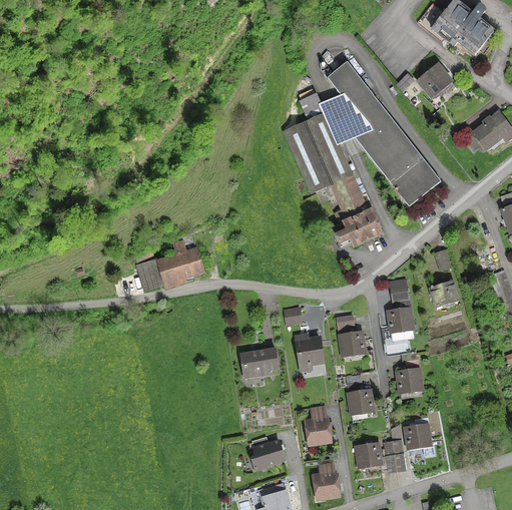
[(433,2),(418,21),(443,41),(445,37),(454,45),(458,40),(475,53),(494,30),(479,17),(485,9),(484,7),(482,6),(480,5),(478,7),(473,3),(468,9),(457,0),(453,0),(444,12),(433,2)]
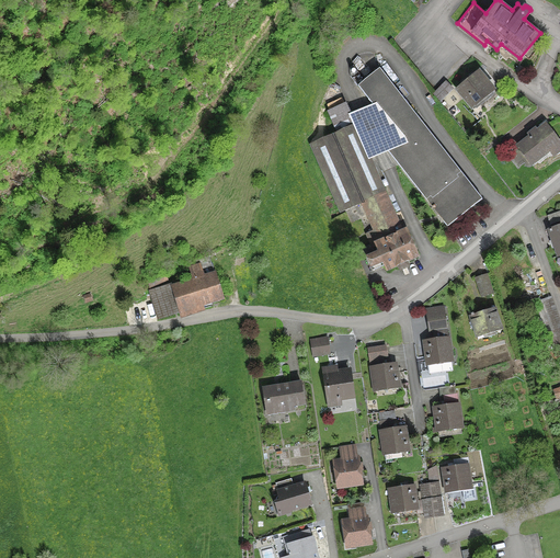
[(447,225),(482,197),(380,66),(358,83),(399,135),(386,146),(447,225)]
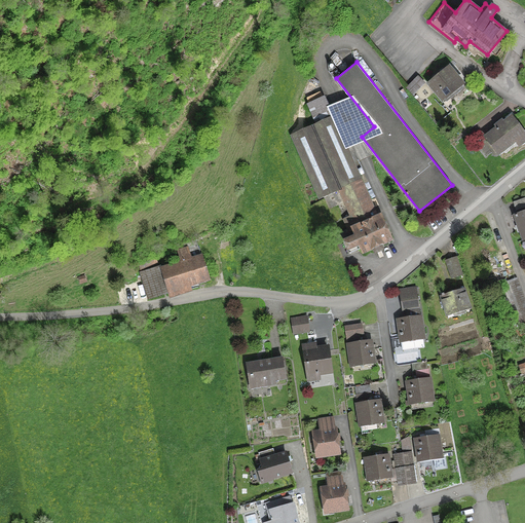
[(443,99),(463,82),(448,65),(428,81),(443,99)]
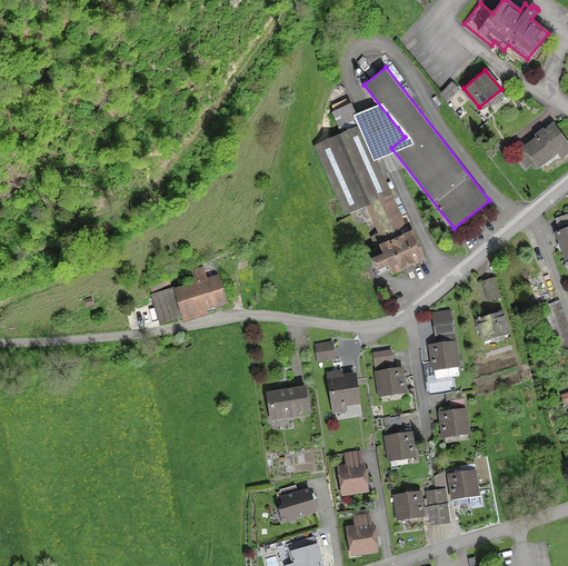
[(440,92),(446,100),(459,87),(452,81),(440,92)]
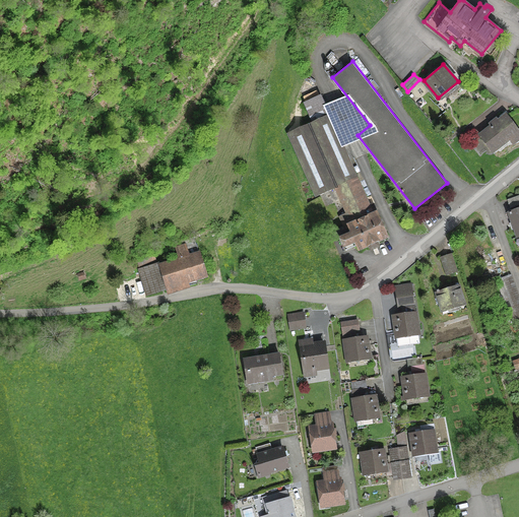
[(373,213),(320,94),(306,101),(315,120),(289,131),(317,194),(336,186),(347,211),(340,214),(345,225),(337,230),(343,244),(354,239),(359,248),(388,236),(377,211),(373,213)]
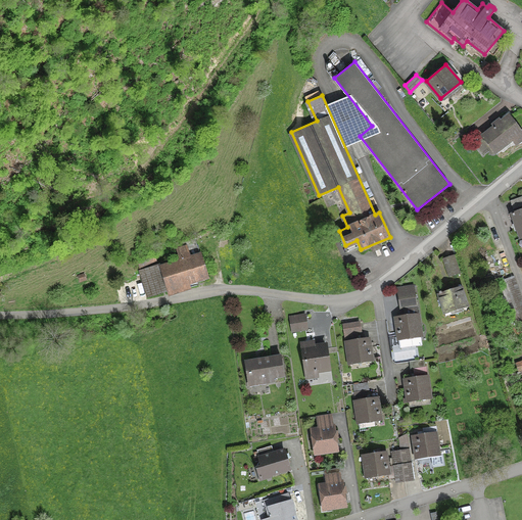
[(521,131),(509,114),(500,122),(497,119),(492,123),(494,126),(483,135),(495,150),(521,131)]
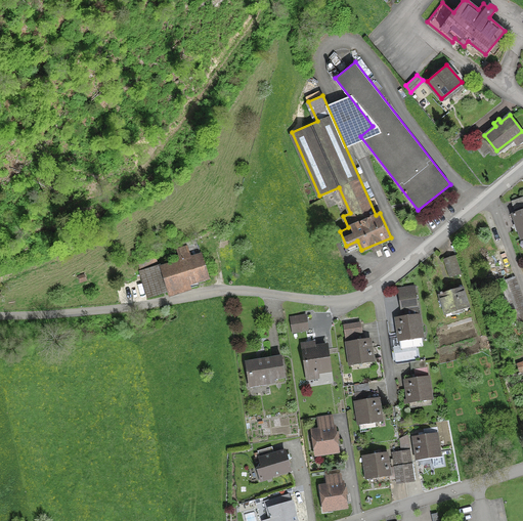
[(522,194),(512,200),(515,207),(522,203),(522,194)]
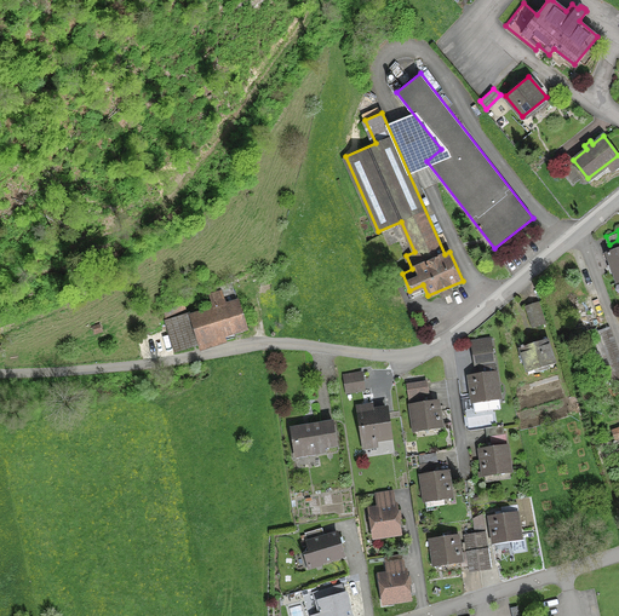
[(618,247),(607,252),(617,280),(618,278),(618,247)]
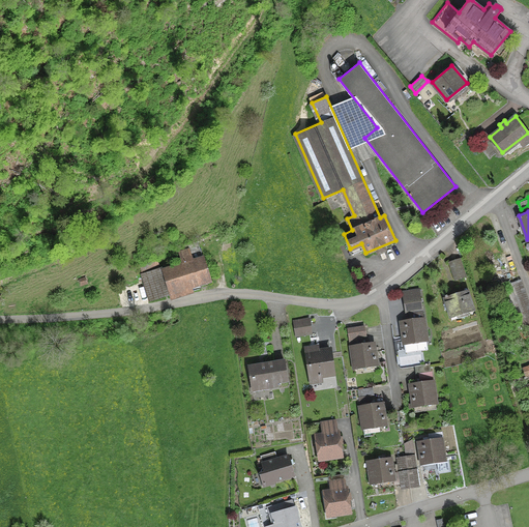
[(150,298),(210,280),(202,256),(190,260),(187,251),(180,253),(183,262),(143,275),(150,298)]
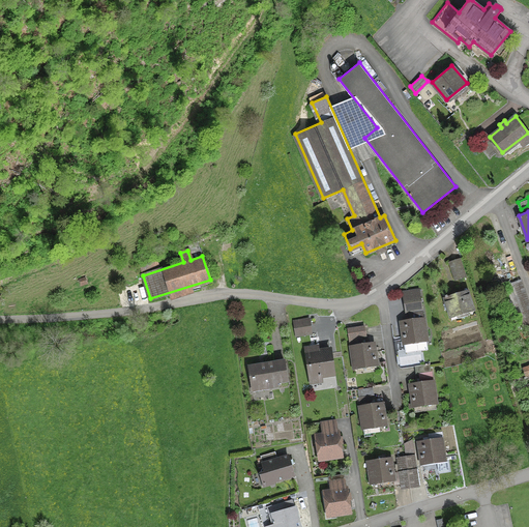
[(158,263),(156,253),(138,258),(141,268),(158,263)]
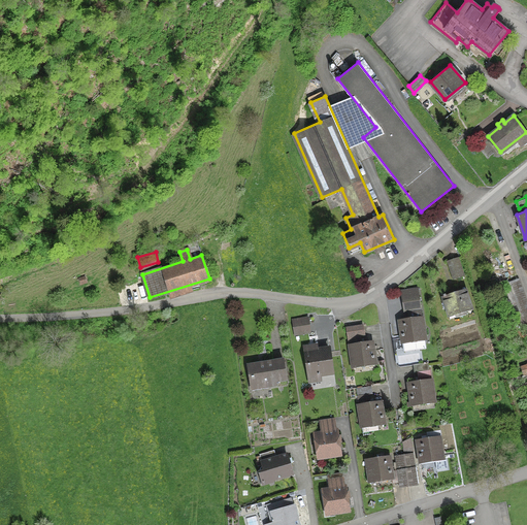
[(454,276),(463,273),(458,257),(449,260),(454,276)]
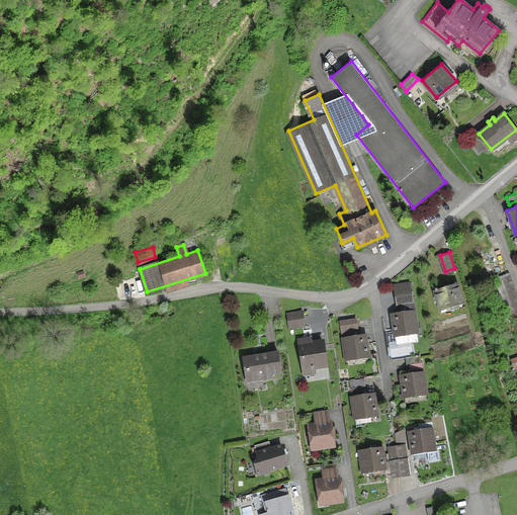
[(462,302),(456,282),(437,288),(437,287),(435,287),(435,289),(441,309),(462,302)]
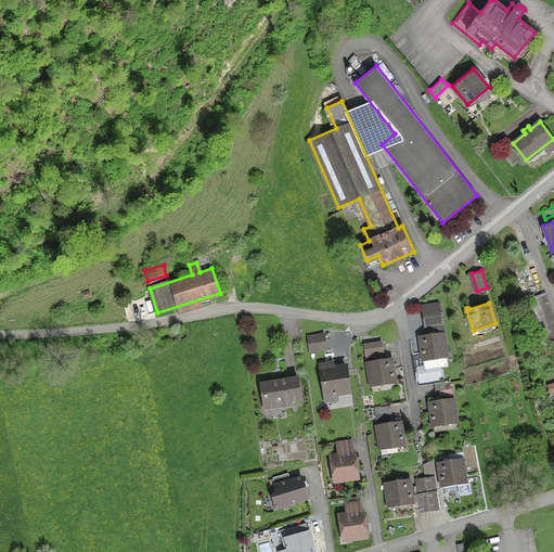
[(439,306),(423,308),(425,324),(441,322),(439,306)]
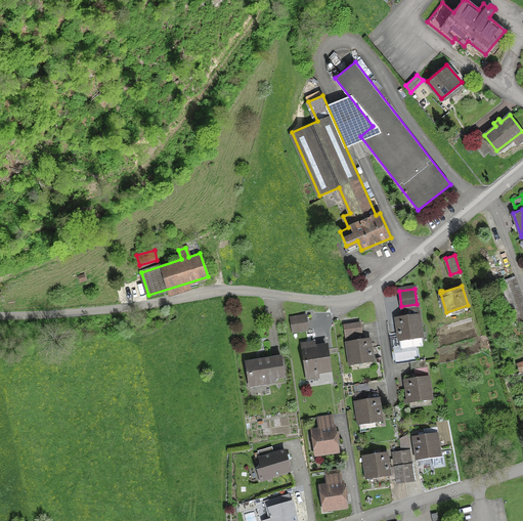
[(418,306),(405,308),(406,315),(397,317),(400,336),(422,333),(421,330),(422,330),(422,326),(421,324),(418,306)]
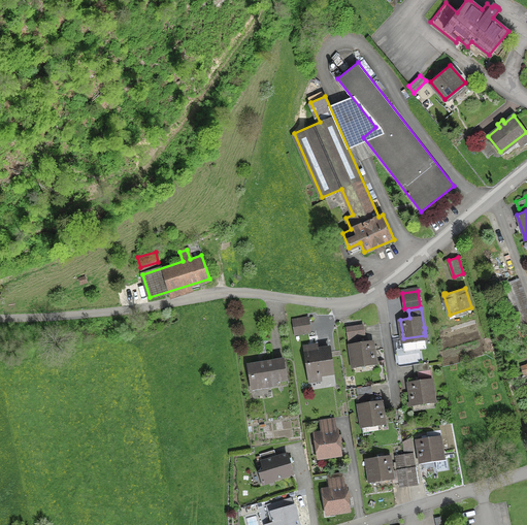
[(295,332),(309,330),(307,317),(293,319),(295,332)]
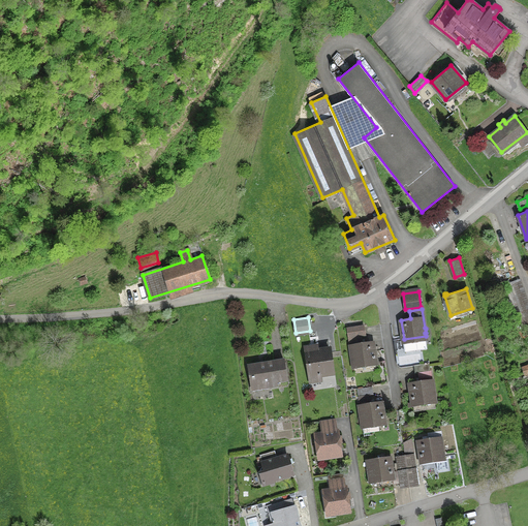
[(365,333),(364,325),(348,327),(349,335),(365,333)]
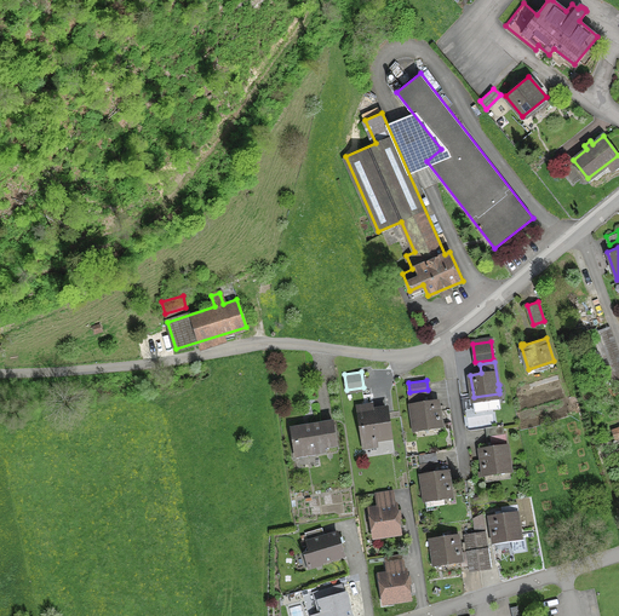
[(414,426),(440,422),(437,399),(412,404),(413,416),(412,418),(412,422),(414,422),(414,426)]
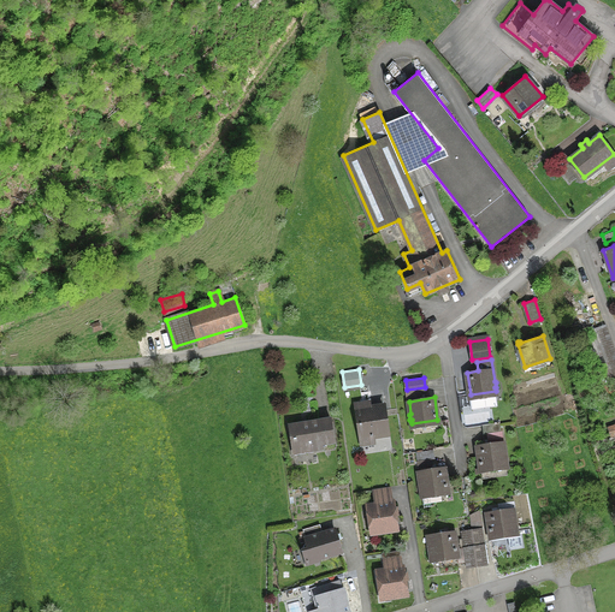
[(388,433),(384,404),(356,408),(361,437),(388,433)]
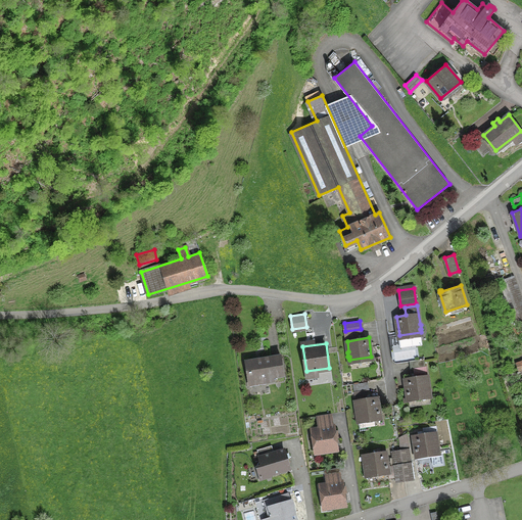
[(284,374),(281,353),(245,360),(248,380),(266,377),(266,381),(274,380),(274,376),(284,374)]
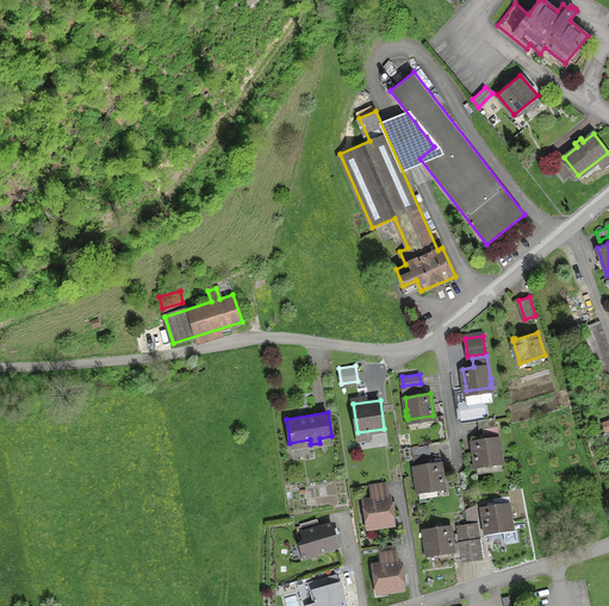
[(484,439),(498,437),(495,417),(477,419),(478,428),(483,428),(484,439)]
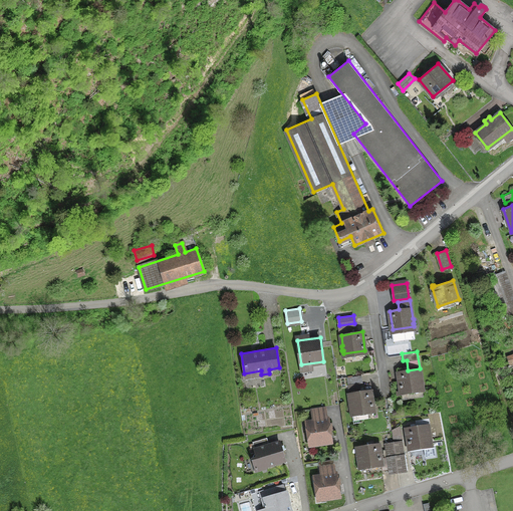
[(421,379),(420,368),(408,370),(399,371),(401,391),(423,388),(422,385),(423,384),(423,379),(421,379)]
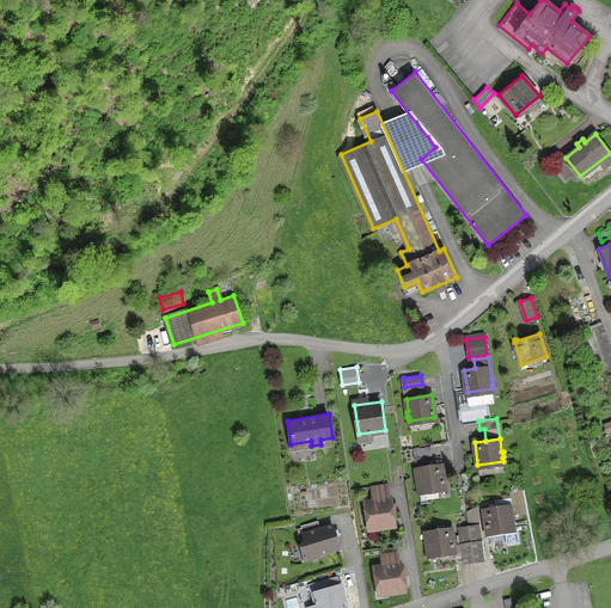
[(432,453),(431,444),(413,447),(415,462),(429,460),(428,454),(432,453)]
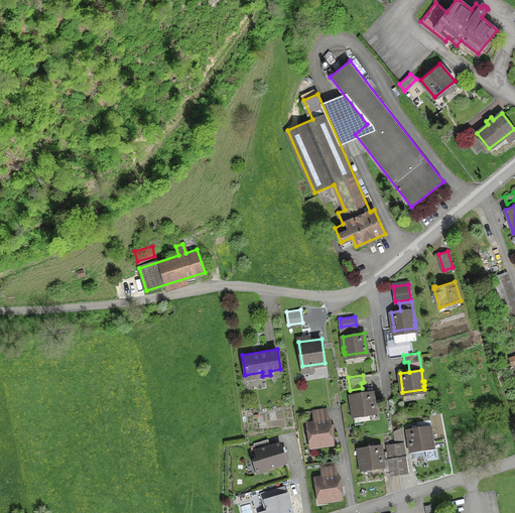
[(354,413),(375,410),(372,391),(351,394),(353,405),(351,406),(352,410),(353,410),(354,413)]
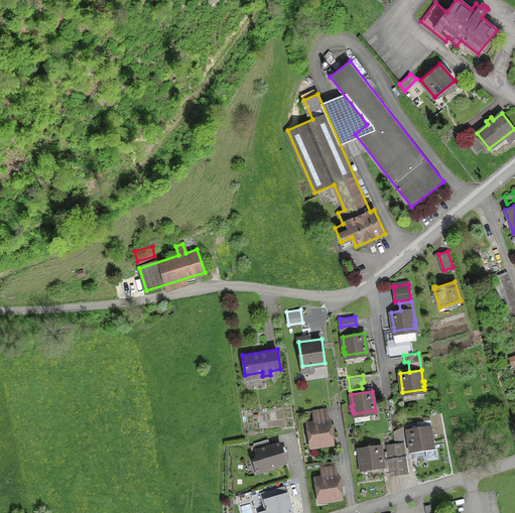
[(311,444),(333,441),(330,419),(308,422),(311,444)]
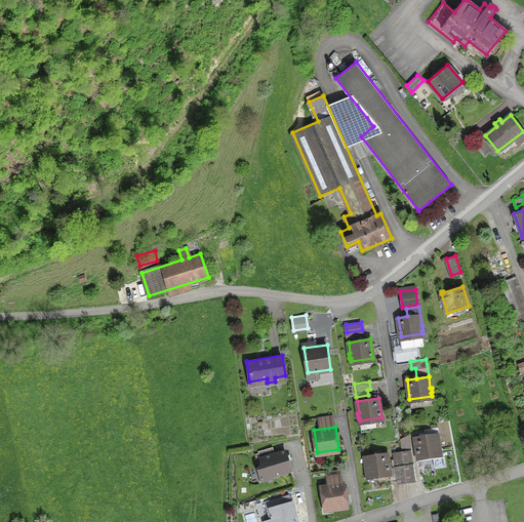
[(400,437),(402,450),(406,479),(413,478),(409,447),(411,447),(409,433),(400,437)]
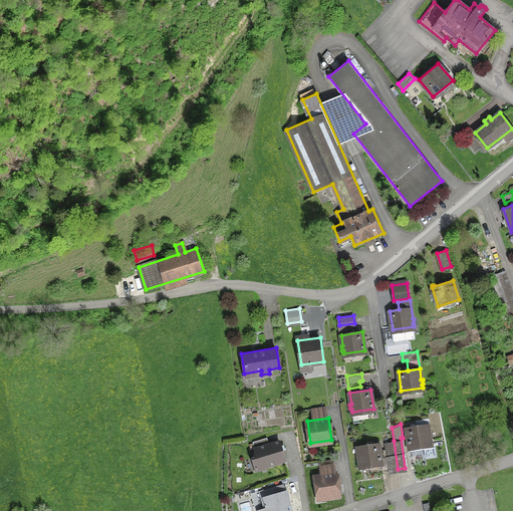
[(428,425),(407,428),(410,446),(431,443),(430,440),(432,440),(431,436),(430,435),(428,425)]
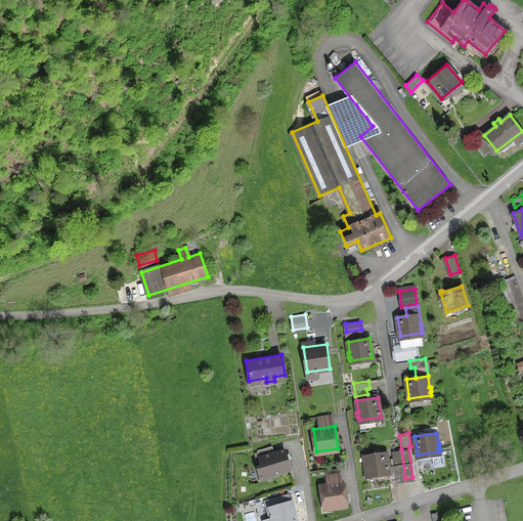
[(285,448),(274,451),(272,444),(258,448),(260,459),(257,465),(261,477),(291,468),(285,448)]
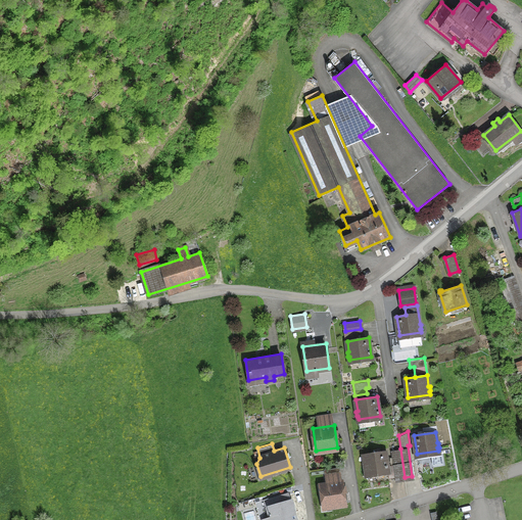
[(397,478),(405,477),(400,448),(393,450),(397,478)]
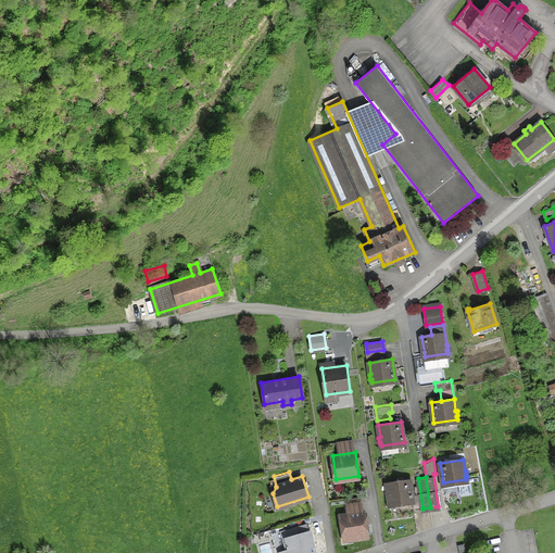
[(390,503),(413,500),(410,480),(387,484),(389,494),(387,495),(388,500),(389,500),(390,503)]
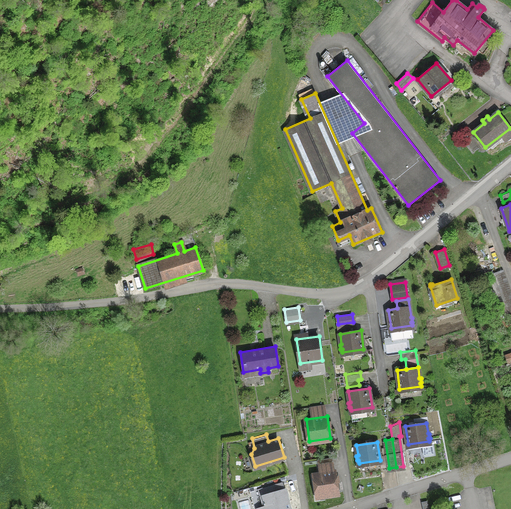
[(317,496),(338,493),(335,470),(314,474),(317,496)]
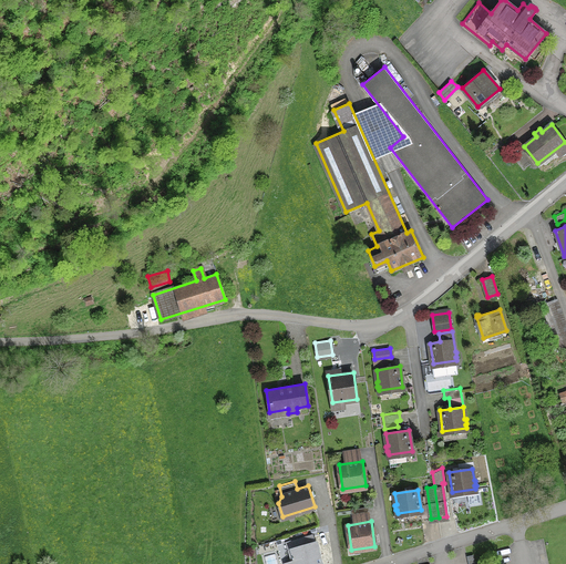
[(315,541),(304,544),(301,536),(286,541),(290,556),(295,559),(296,563),(315,563),(321,563),(315,541)]
